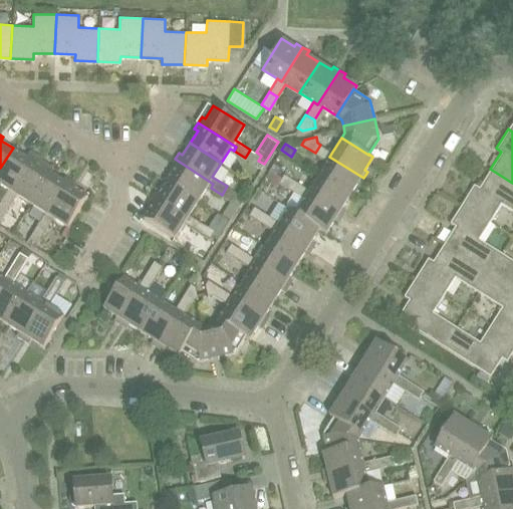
[(329,157),(332,152),(320,145),(315,153),(327,161),(318,175),(349,194),(356,182),(360,184),(363,178),(329,157)]
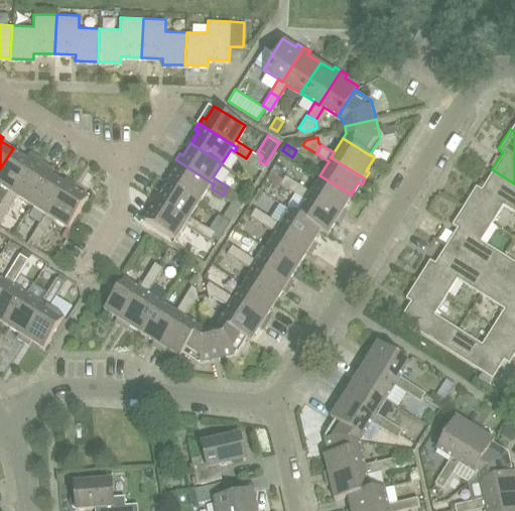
[(9,196),(33,157),(27,153),(25,156),(13,148),(0,168),(0,183),(7,188),(5,193),(9,196)]
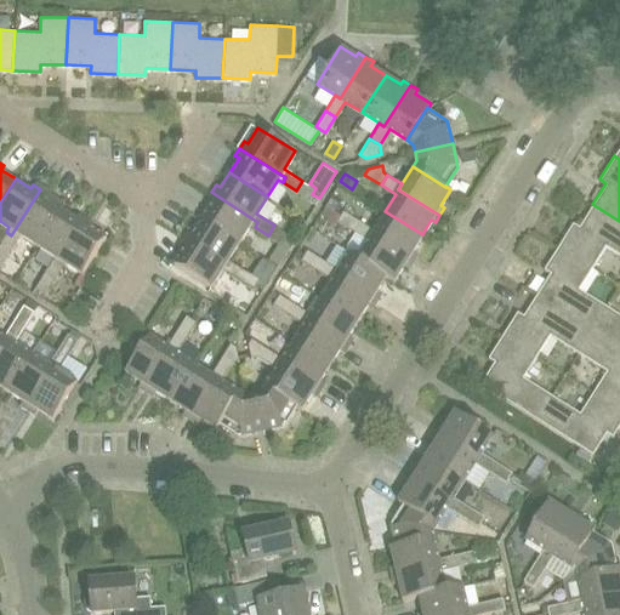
[(302,181),(296,191),(308,198),(314,188),(302,181)]
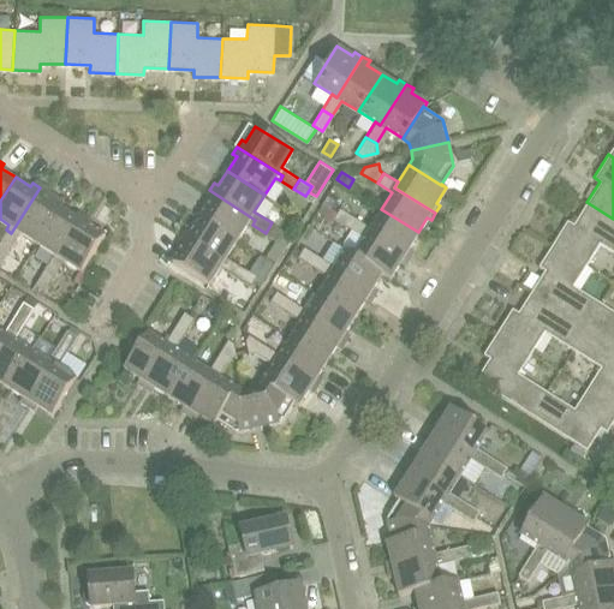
[(36,242),(59,204),(64,198),(48,190),(47,191),(40,187),(11,233),(6,230),(0,238),(0,244),(9,249),(19,231),(36,242)]
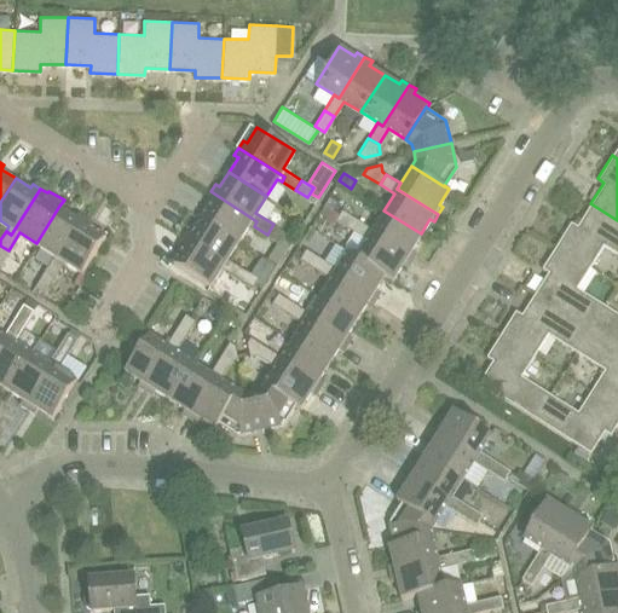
[(249,223),(254,226),(256,221),(211,191),(206,198),(211,202),(201,217),(238,240),(249,223)]
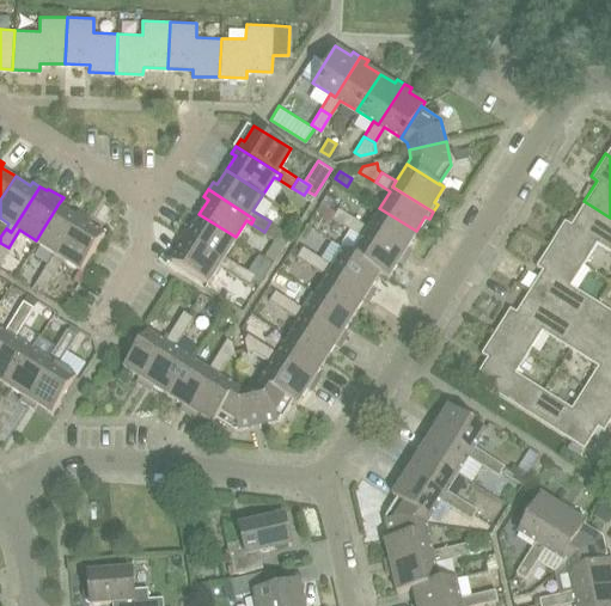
[(319,201),(315,208),(318,209),(317,212),(321,214),(328,219),(330,214),(333,209),(327,206),(319,201)]
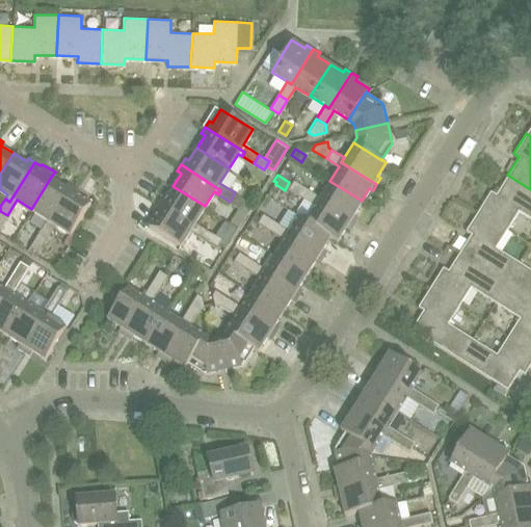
[(530,217),(530,189),(507,175),(496,193),(490,190),(478,209),(507,228),(519,209),(530,217)]
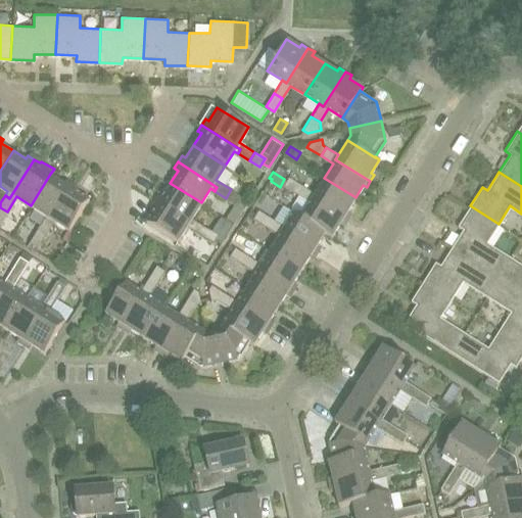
[(47,222),(72,183),(65,179),(63,182),(50,174),(31,205),(45,215),(42,219),(47,222)]
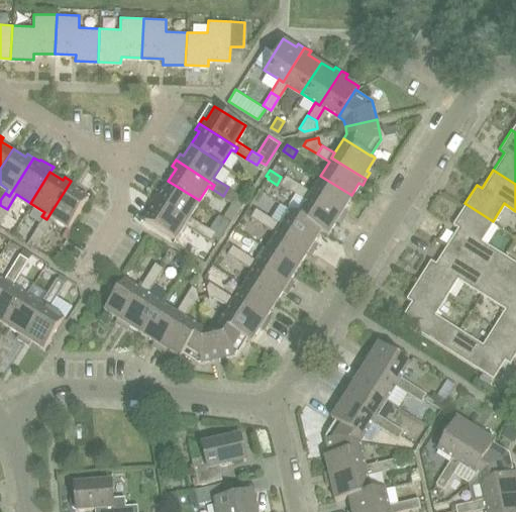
[(299,182),(287,175),(285,179),(281,177),(279,181),(294,191),(299,182)]
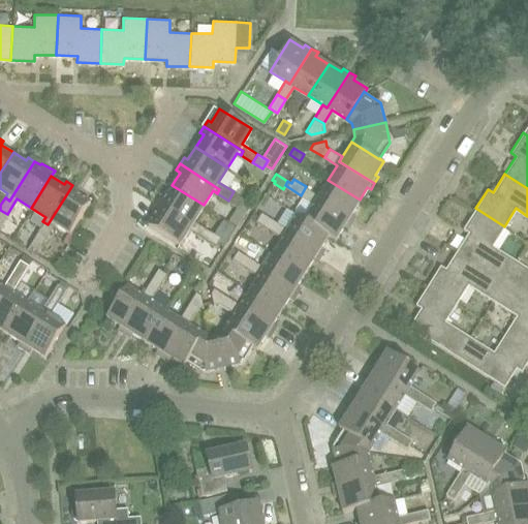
[(351,212),(360,199),(328,180),(318,194),(315,198),(351,221),(354,215),(351,212)]
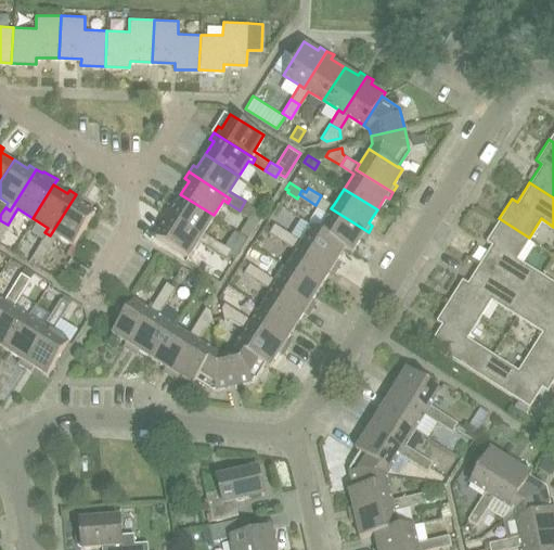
[(47,250),(56,233),(73,244),(94,210),(80,202),(82,197),(76,194),(50,235),(44,232),(38,244),(47,250)]
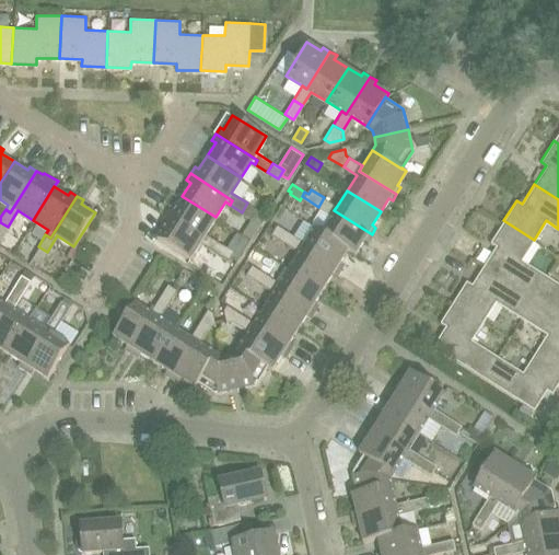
[(206,232),(216,217),(182,196),(173,209),(170,207),(165,214),(207,240),(205,244),(217,252),(222,243),(206,232)]
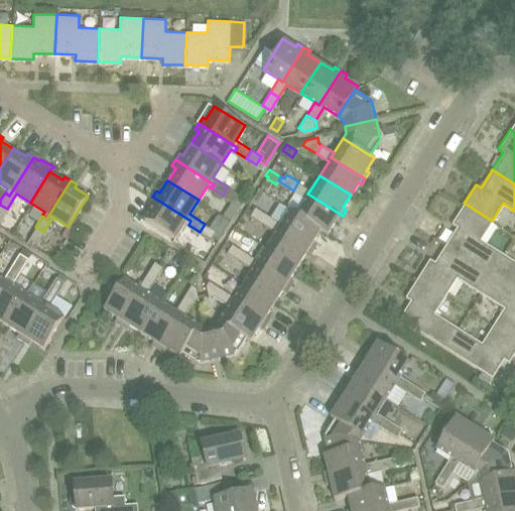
[(307,194),(310,189),(298,181),(293,190),(305,198),(296,212),(320,227),(319,228),(327,232),(335,220),(339,222),(343,216),(307,194)]
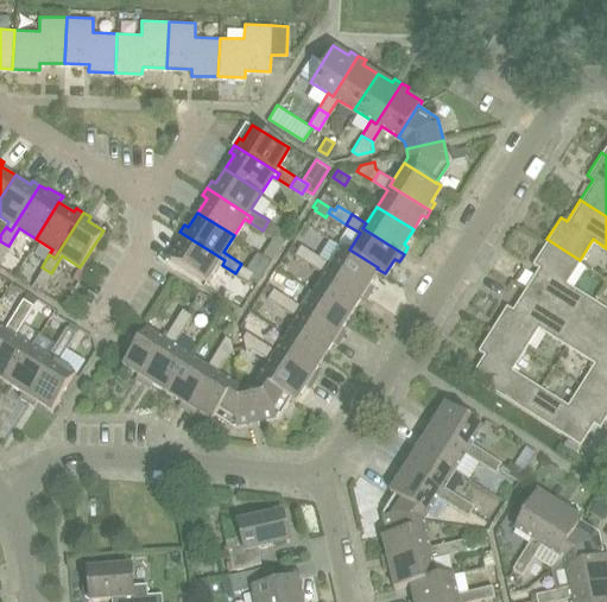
[(280,228),(269,220),(263,230),(274,238),(280,228)]
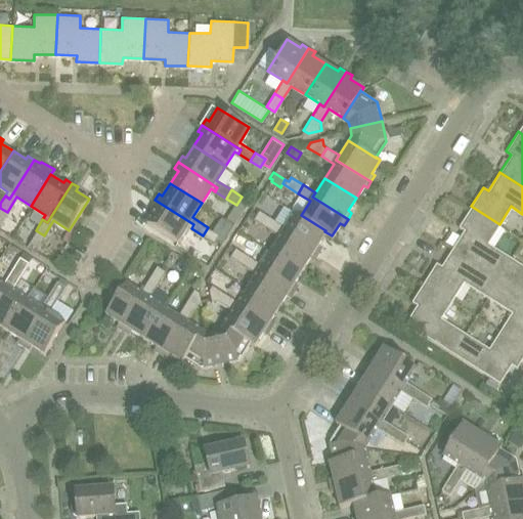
[(187,226),(191,228),(193,224),(155,200),(150,206),(155,208),(146,221),(177,241),(187,226)]
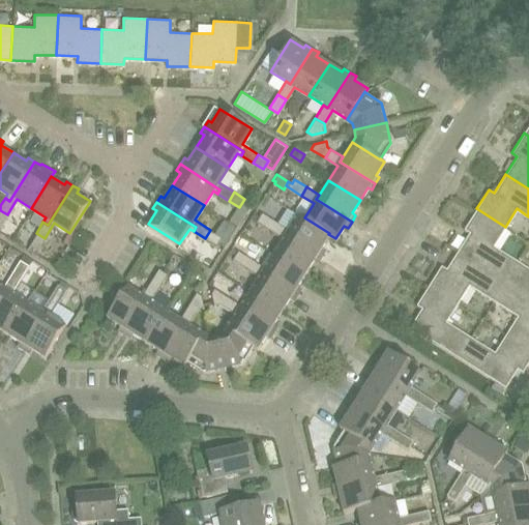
[(494,244),(505,227),(476,208),(464,228),(469,232),(458,250),(505,280),(518,260),(494,244)]
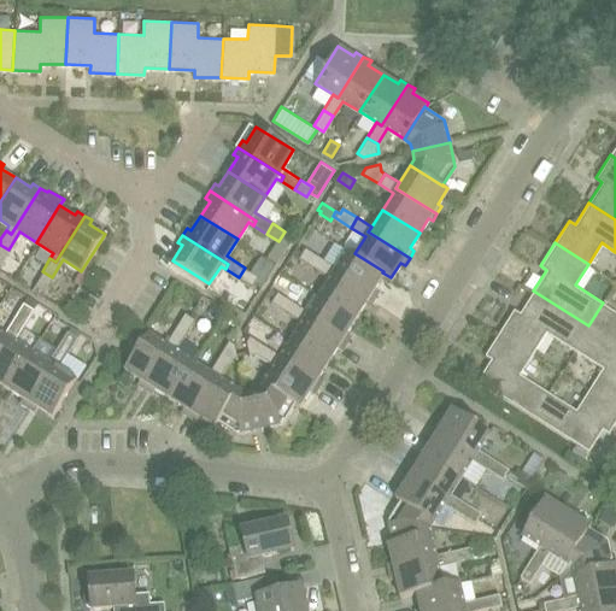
[(315,266),(321,257),(306,247),(300,258),(315,266)]
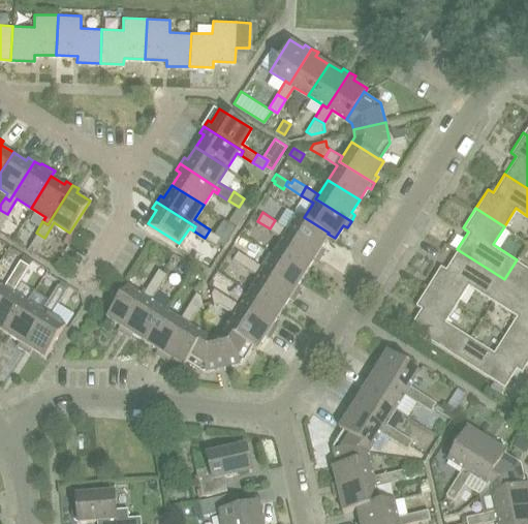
[(304,217),(297,212),(287,227),(284,232),(320,254),(324,248),(320,246),(328,234),(329,233),(304,217)]
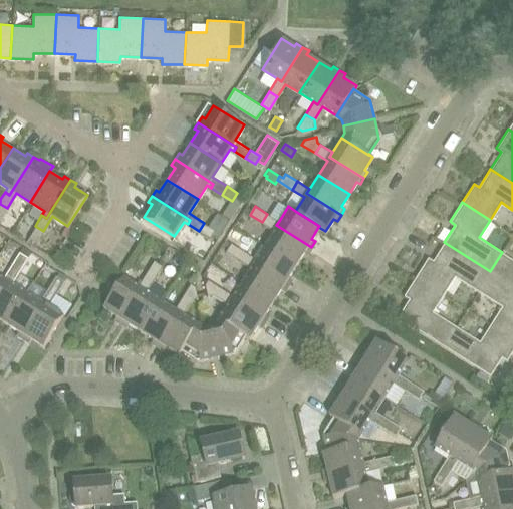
[(214,229),(212,234),(218,237),(229,219),(215,210),(206,224),(214,229)]
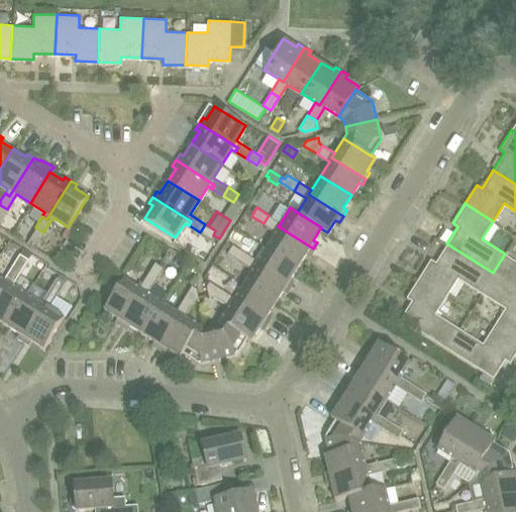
[(278,226),(281,222),(269,215),(264,223),(276,231),(267,245),(298,265),(305,252),(309,254),(313,248),(278,226)]
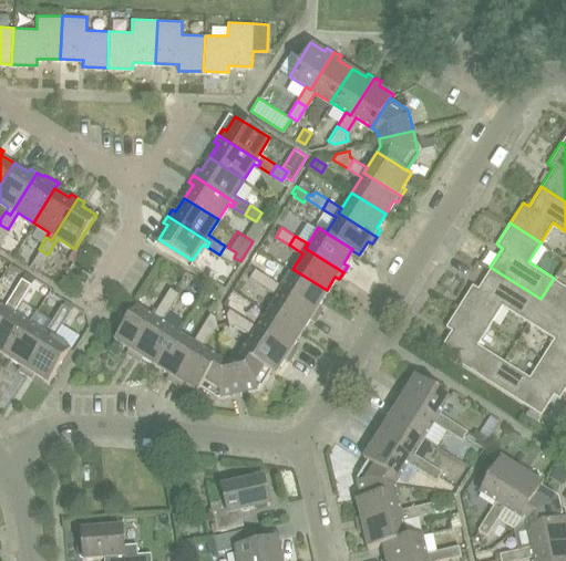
[(227,247),(225,246),(219,255),(230,262),(234,258),(236,252),(227,247)]
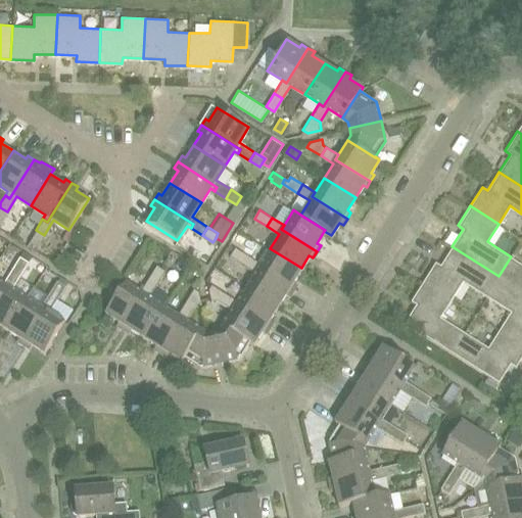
[(37,246),(44,235),(36,230),(29,240),(37,246)]
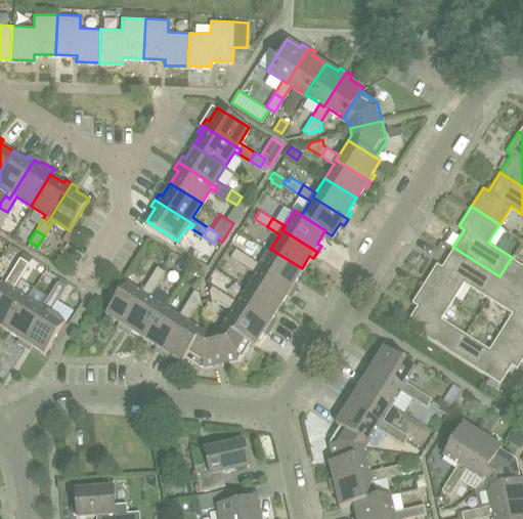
[(487,296),(499,276),(452,247),(441,265),(436,262),(424,282),(452,299),(464,282),(487,296)]
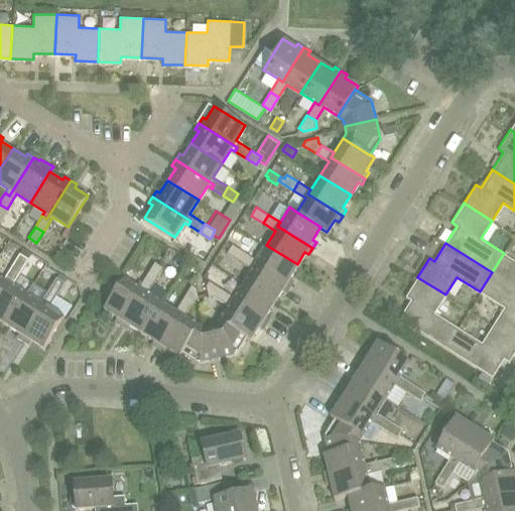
[(240,260),(245,251),(233,244),(228,252),(240,260)]
